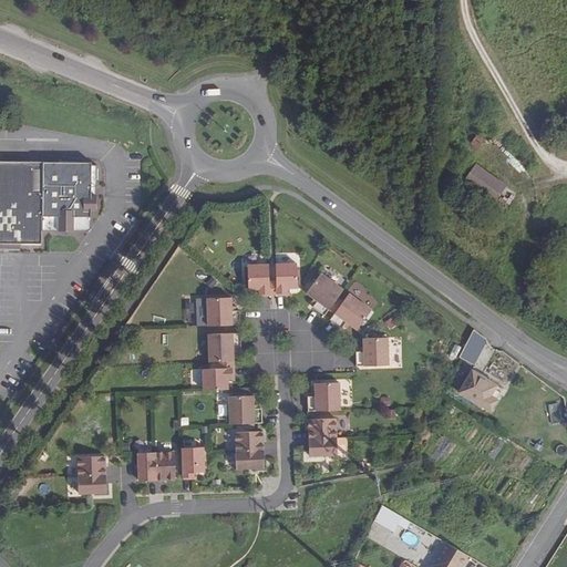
[(475,134),(470,144),(478,148),(484,138),(475,134)]
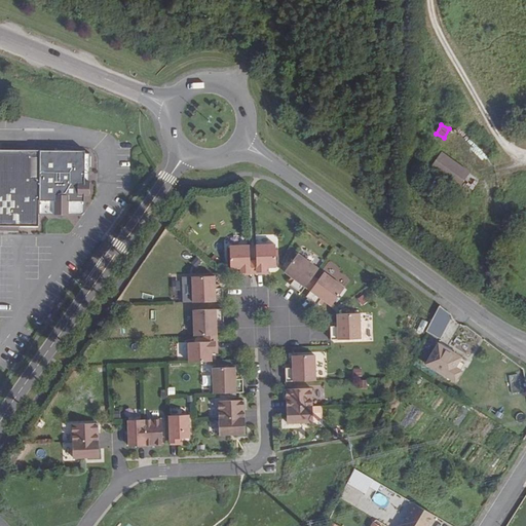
[(0,225),(17,226),(38,226),(39,214),(39,211),(79,212),(80,205),(83,205),(84,196),(84,178),(88,178),(89,153),(84,153),(74,153),(74,151),(54,150),(54,154),(40,153),(40,150),(0,148),(0,225)]
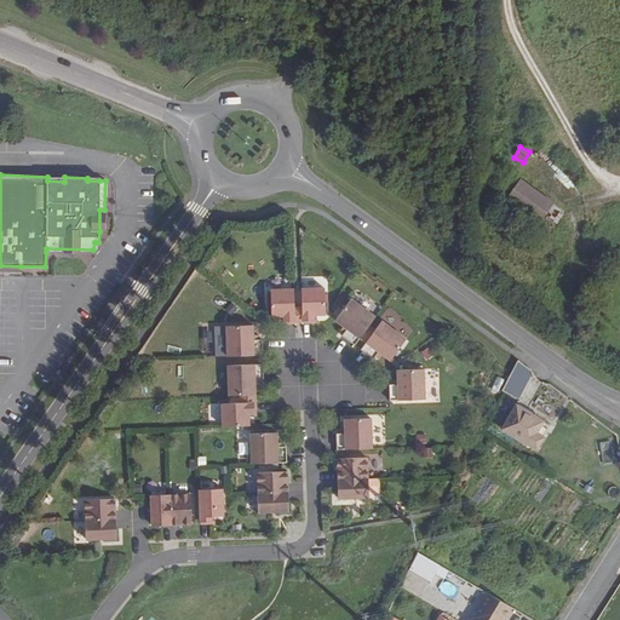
[(540,222),(552,205),(521,181),(509,199),(540,222)]
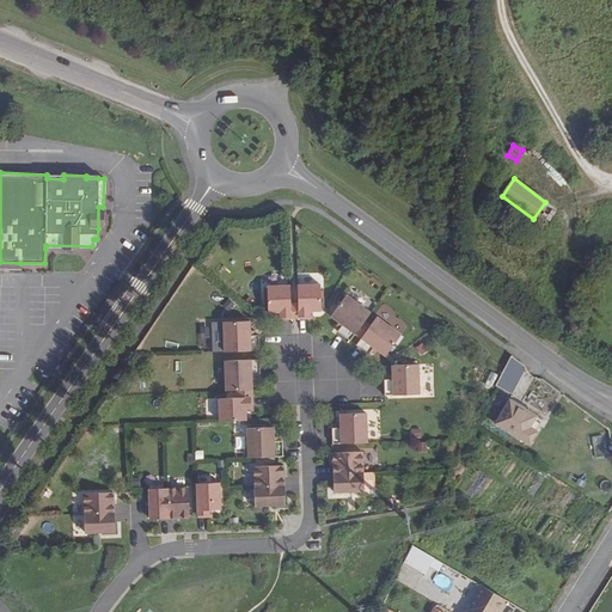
[(92,246),(46,245),(46,249),(92,250),(97,246),(97,239),(93,239),(92,246)]
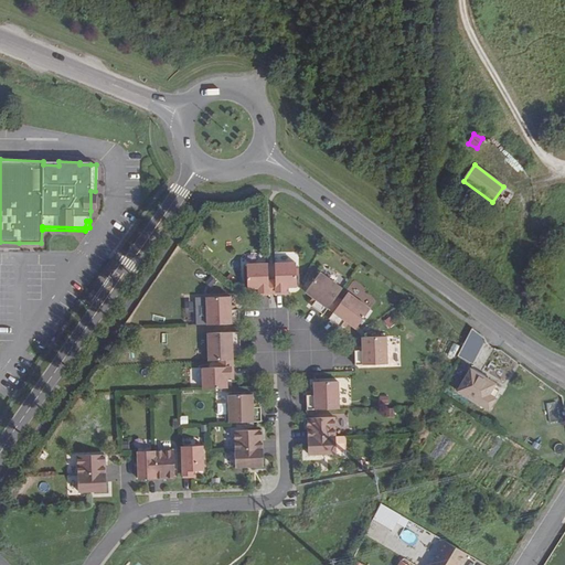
[(268,285),(268,268),(247,269),(247,294),(256,294),(259,294),(260,299),(269,299),(268,285)]
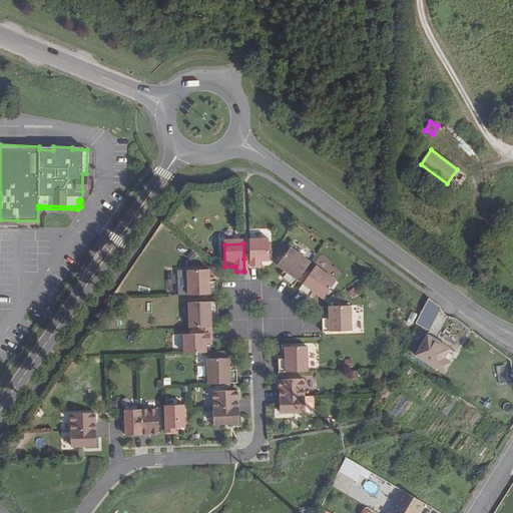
[(270,265),(269,243),(249,243),(249,259),(250,272),(259,271),(259,266),(262,266),(270,265)]
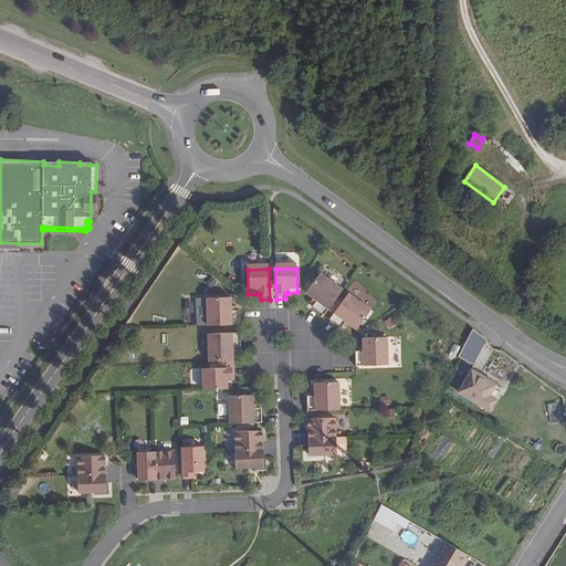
[(337,296),(343,289),(321,272),(306,292),(313,296),(317,300),(315,303),(312,306),(324,315),(328,308),(337,296)]
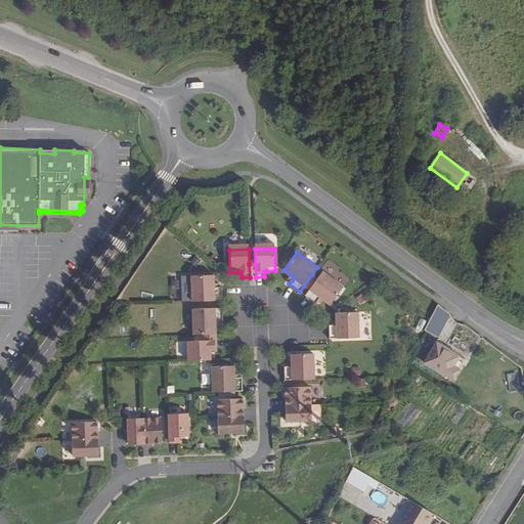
[(309,290),(305,295),(316,303),(318,300),(320,297),(323,299),(330,304),(343,286),(322,271),(317,278),(309,290)]
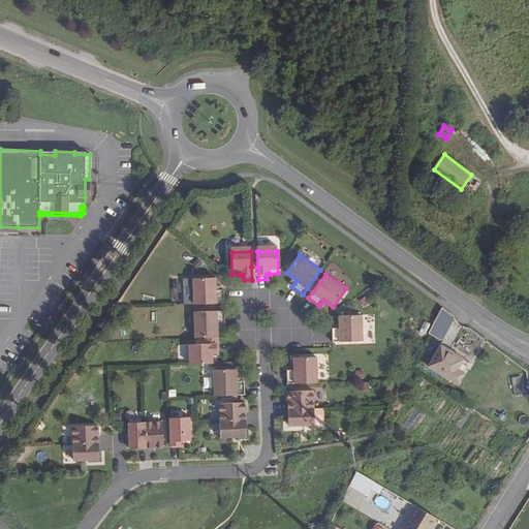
[(312,292),(320,281),(315,277),(307,288),(312,292)]
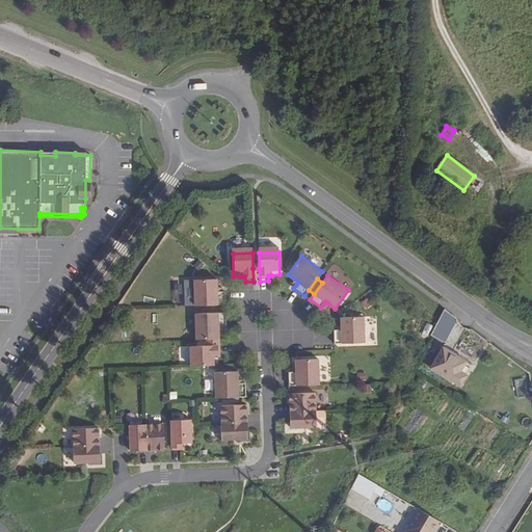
[(194,280),(195,306),(225,304),(224,291),(220,291),(217,291),(217,287),(216,280),(194,280)]
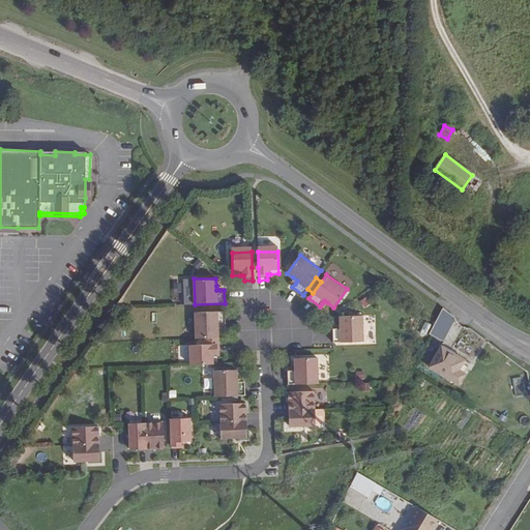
[(183,304),(192,304),(190,284),(183,284),(183,304)]
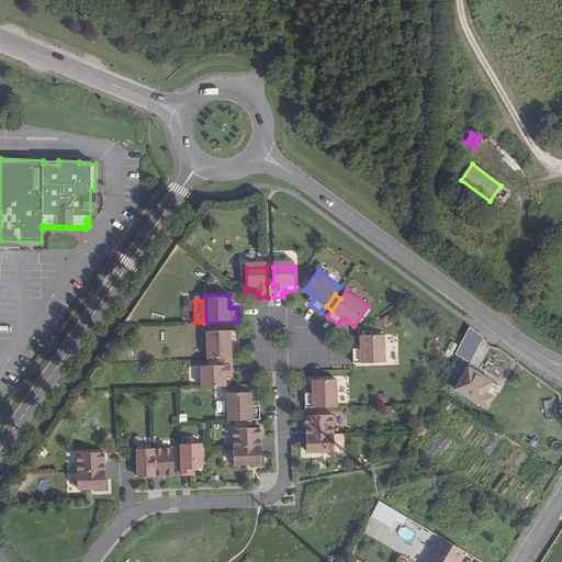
[(454,355),(469,362),(484,337),(469,328),(454,355)]
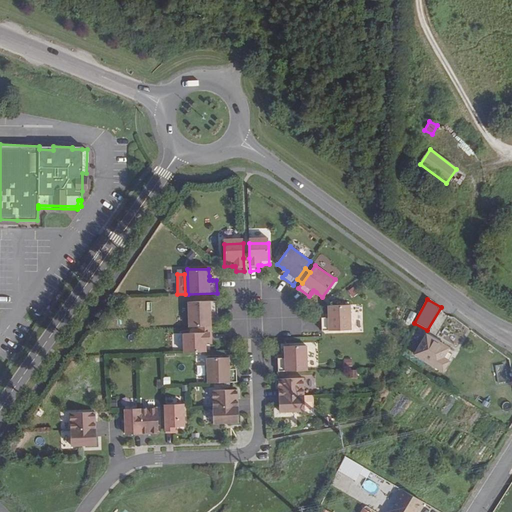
[(217,301),(188,302),(189,327),(211,326),(210,318),(210,314),(214,314),(218,314),(217,301)]
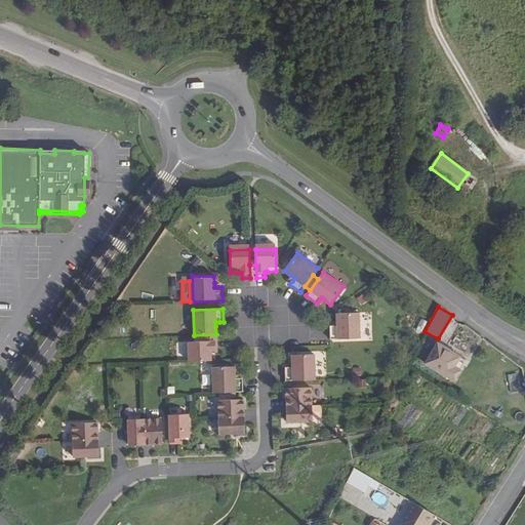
[(330,339),(360,338),(359,313),(336,314),(337,321),(337,326),(333,326),(329,326),(330,339)]
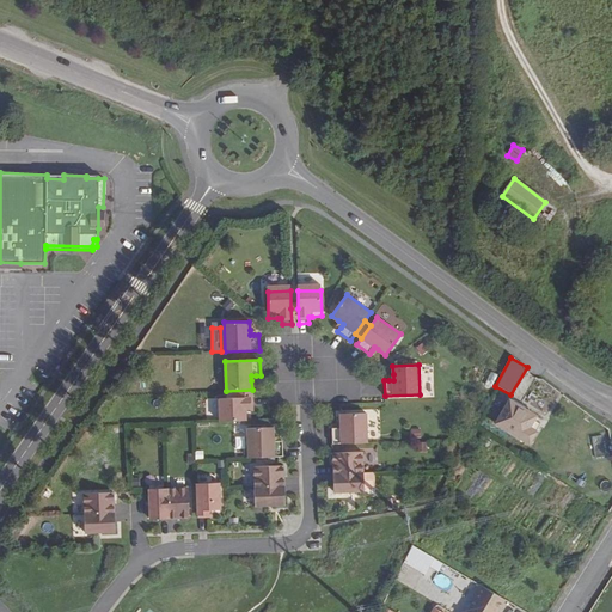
[(252,397),(219,398),(220,421),(246,421),(245,410),(245,407),(252,407),(252,397)]
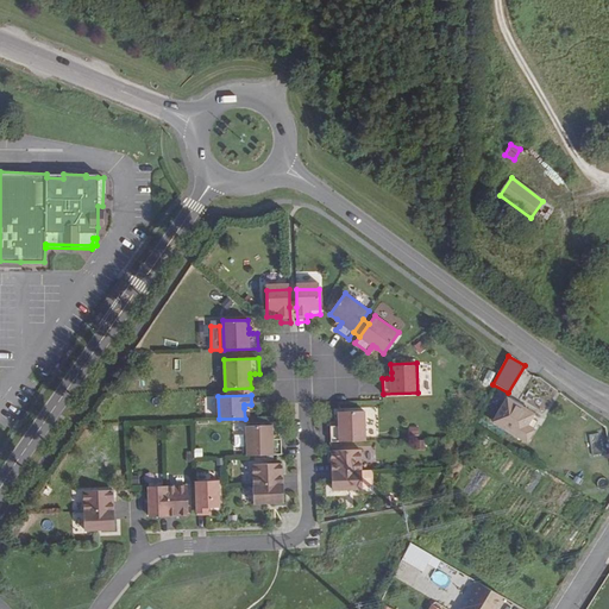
[(527,426),(534,414),(507,397),(494,421),(528,441),(534,429),(527,426)]
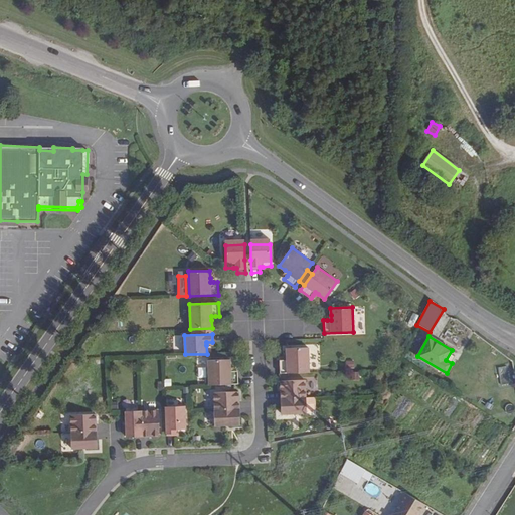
[(281,373),(310,372),(310,347),(288,348),(288,356),(288,360),(285,360),(281,360),(281,373)]
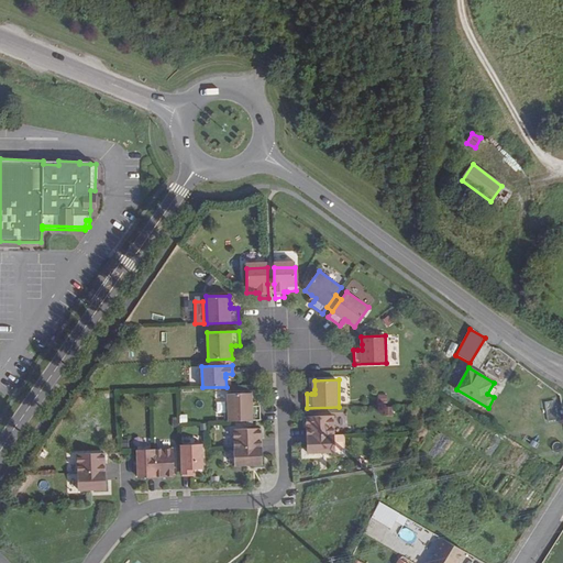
[(224,394),(225,421),(257,420),(256,406),(253,406),(249,406),(249,401),(247,393),(224,394)]
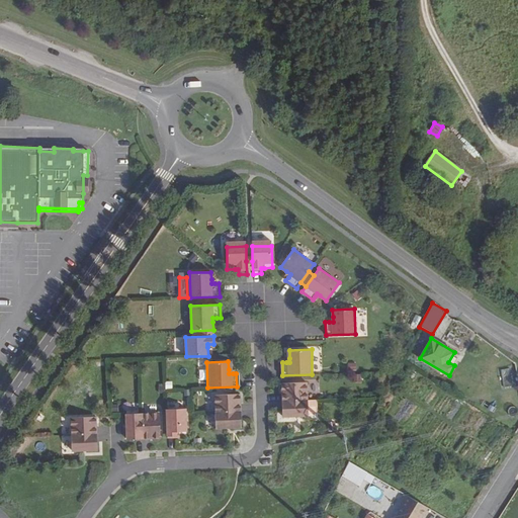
[(282,383),(283,401),(308,400),(308,382),(282,383)]
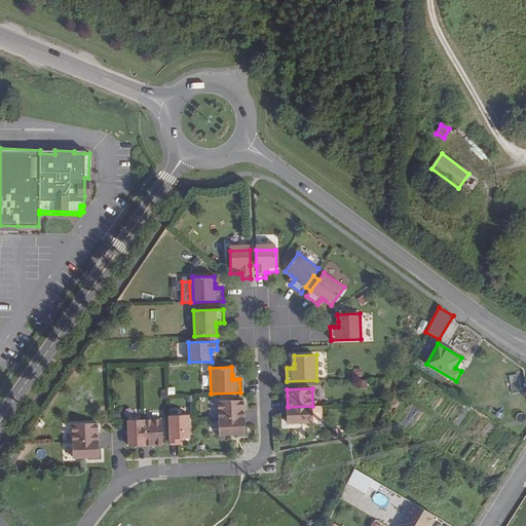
[(215,402),(216,419),(240,418),(240,401),(215,402)]
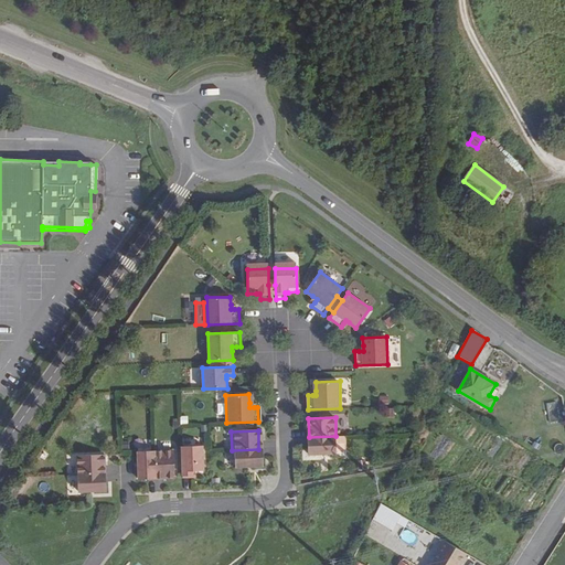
[(310,455),(337,454),(336,436),(309,437),(310,455)]
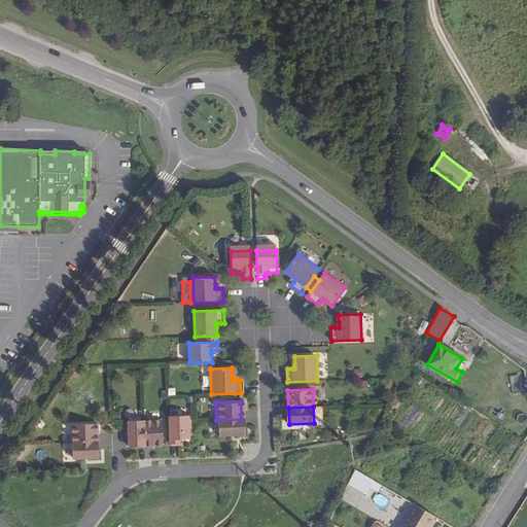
[(189,438),(189,417),(170,417),(171,446),(178,446),(178,440),(182,440),(189,438)]
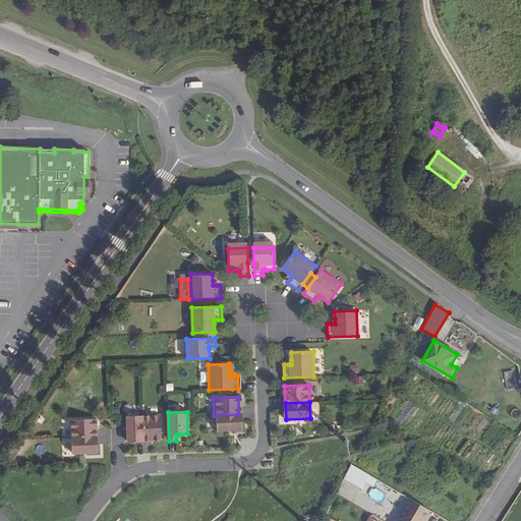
[(215,431),(239,430),(238,414),(214,415),(215,431)]
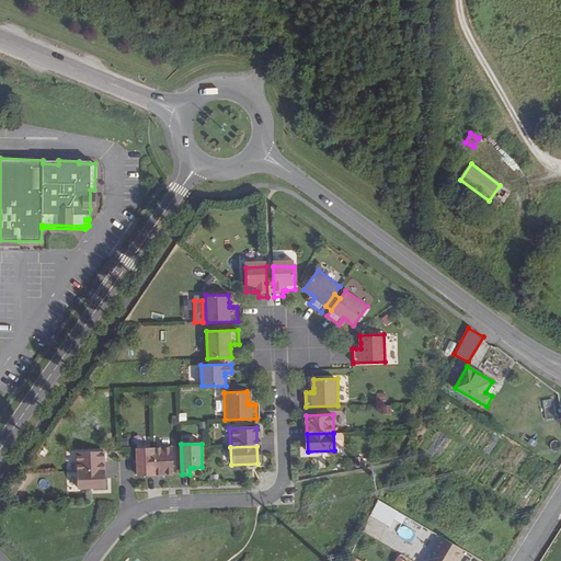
[(136,449),(137,476),(155,476),(153,448),(136,449)]
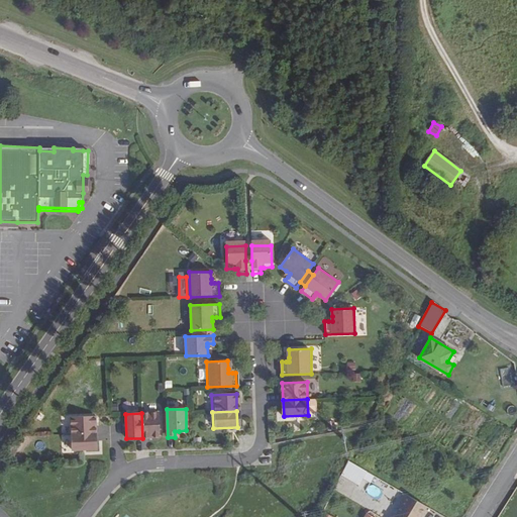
[(159,413),(141,413),(142,438),(160,437),(159,413)]
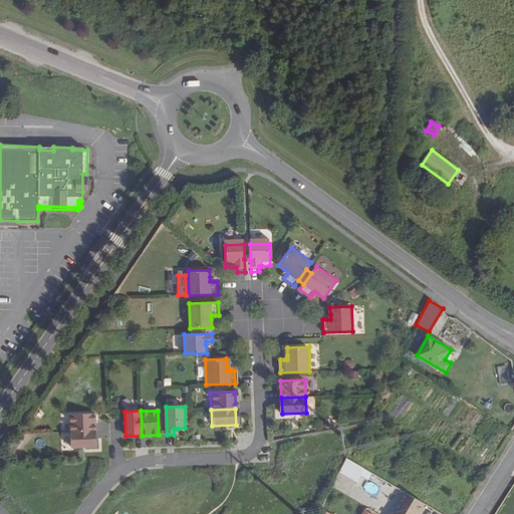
[(70,415),(71,432),(95,431),(94,414),(70,415)]
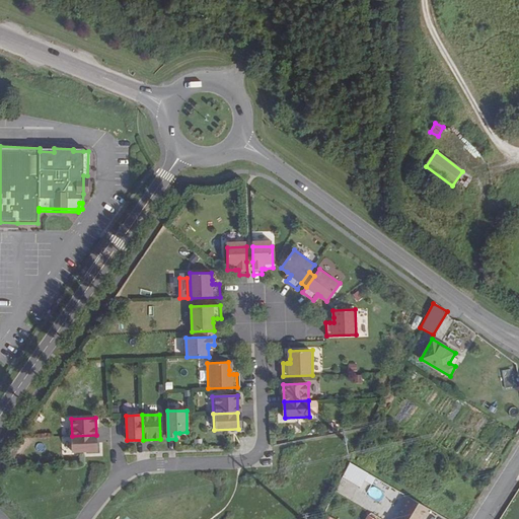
[(72,452),(97,451),(96,435),(72,436),(72,452)]
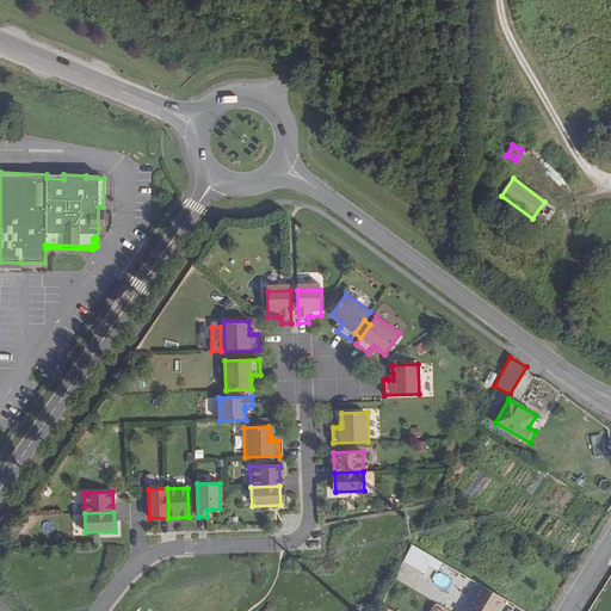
[(409,545),(394,580),(429,597),(434,585),(448,591),(452,580),(437,573),(443,561),(409,545)]
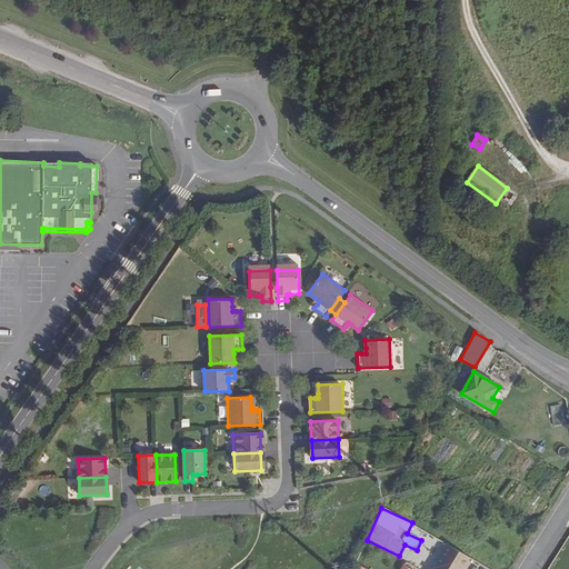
[(441,557),(432,568),(460,568),(459,568),(467,557),(446,543),(439,555),(441,557)]
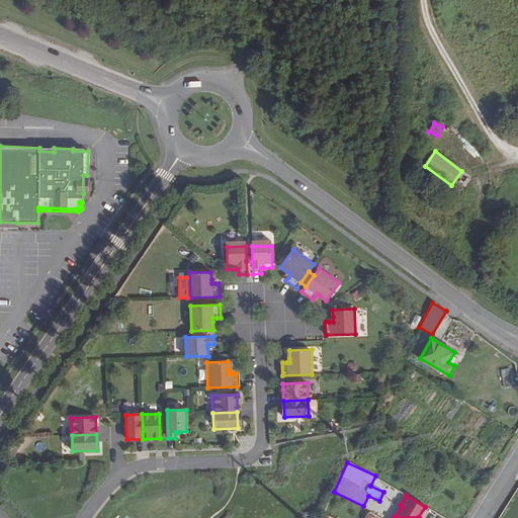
All buildings are outlined.
